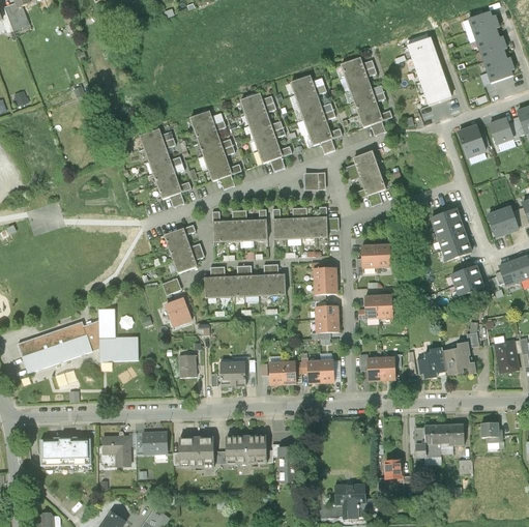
[(16,1),(9,3),(19,27),(29,24),(22,5),(17,6),(16,1)]
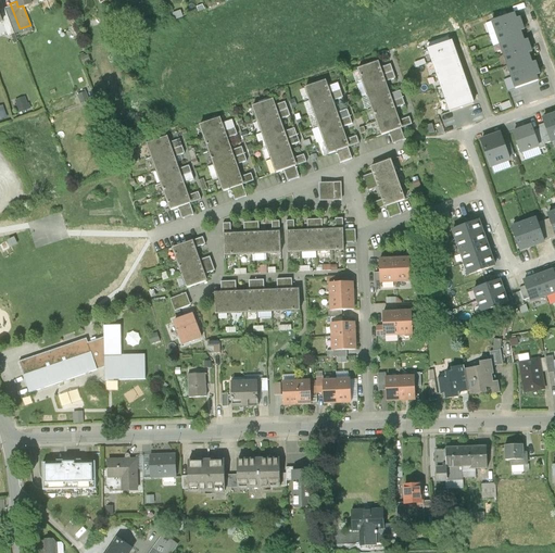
[(10,3),(0,8),(0,15),(1,19),(2,19),(8,33),(20,28),(10,3)]
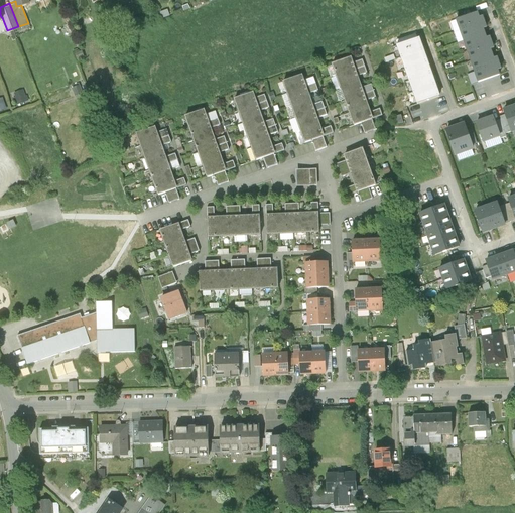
[(161,17),(169,14),(166,8),(159,10),(161,17)]
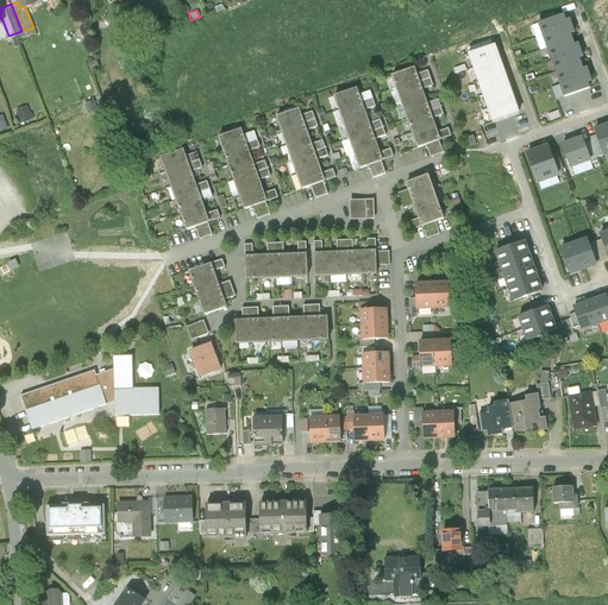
[(541,33),(570,23),(568,17),(564,18),(562,12),(537,20),(541,33)]
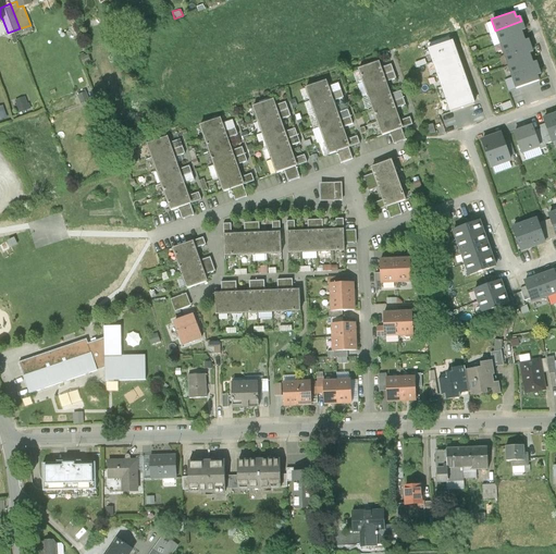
[(495,31),(499,41),(522,34),(520,28),(523,27),(521,21),(495,31)]
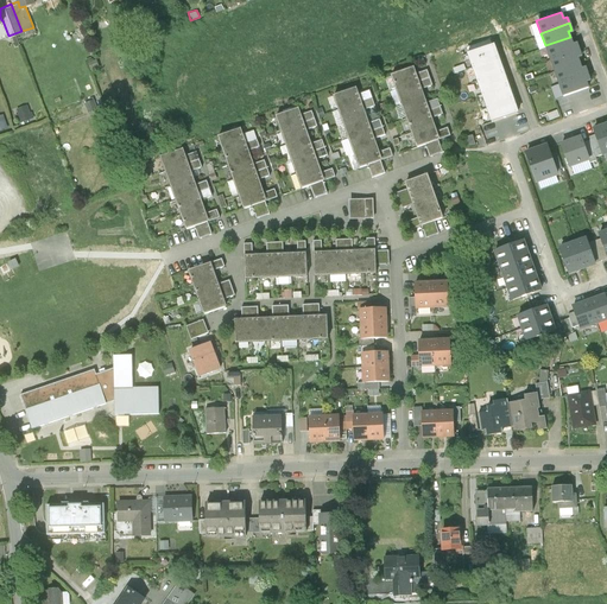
[(549,57),(579,48),(576,40),(571,42),(570,37),(545,45),(549,57)]
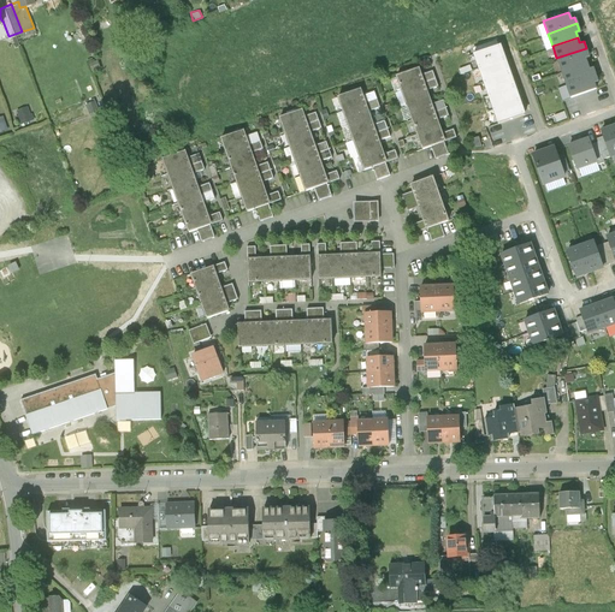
[(498,42),(472,52),(477,66),(503,57),(498,42)]
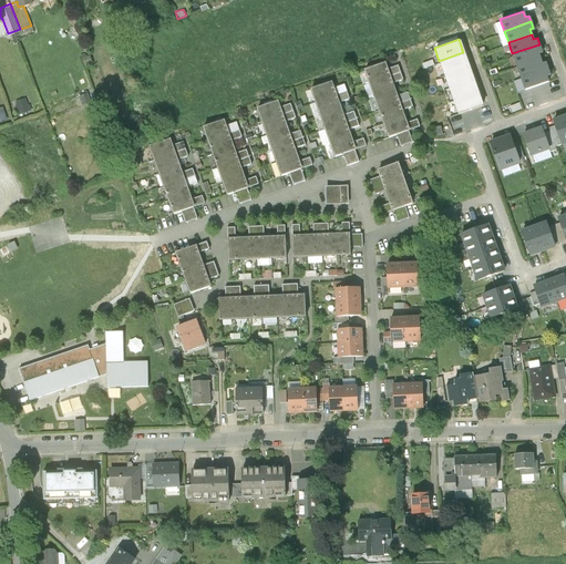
[(512,53),(516,64),(539,57),(537,51),(542,50),(539,44),(512,53)]
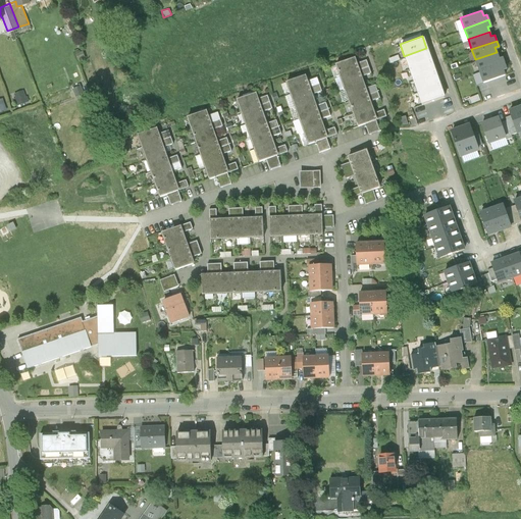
[(426,48),(404,56),(408,67),(430,59),(426,48)]
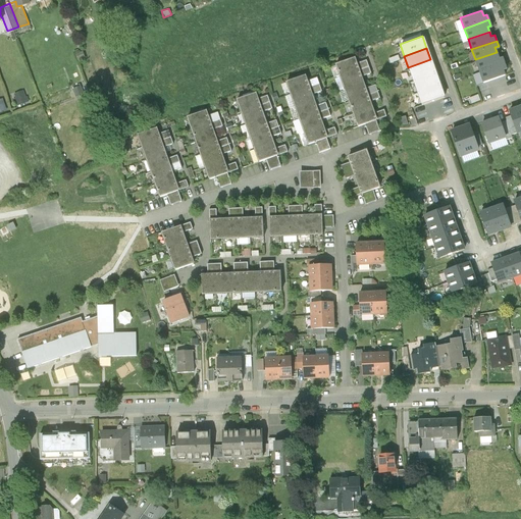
[(82,50),(74,52),(76,58),(84,56),(82,50)]
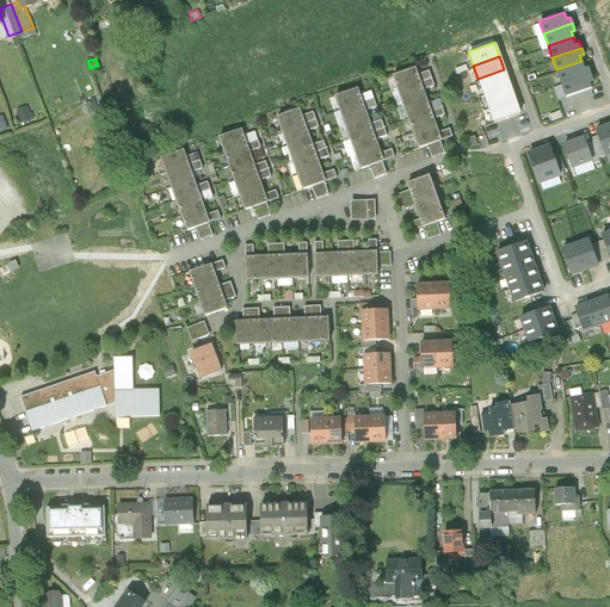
[(560,82),(590,72),(587,66),(584,67),(581,61),(556,69),(560,82)]
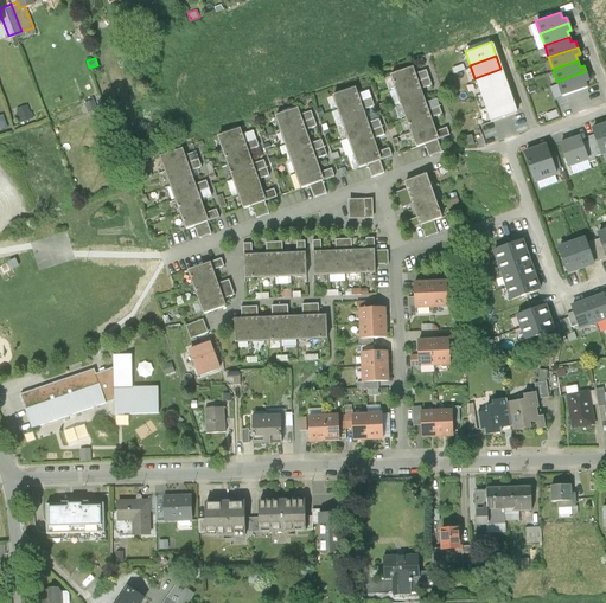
[(389,72),(395,87),(428,75),(426,68),(413,71),(410,65),(389,72)]
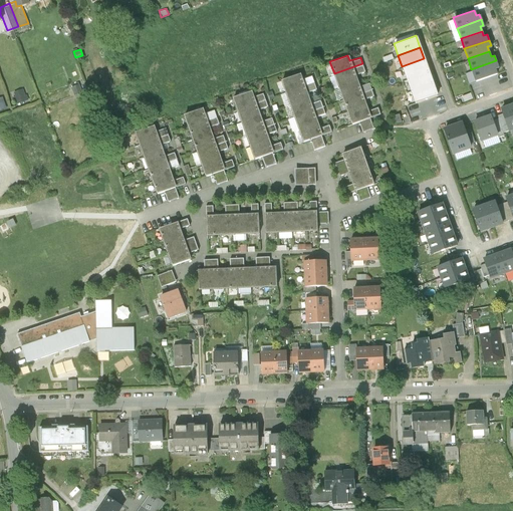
[(424,58),(402,66),(406,78),(428,70),(424,58)]
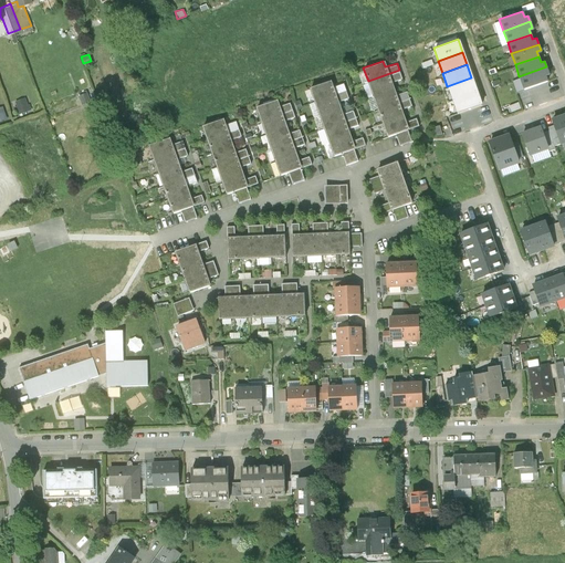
[(519,76),(523,87),(546,80),(545,74),(548,73),(546,66),(519,76)]
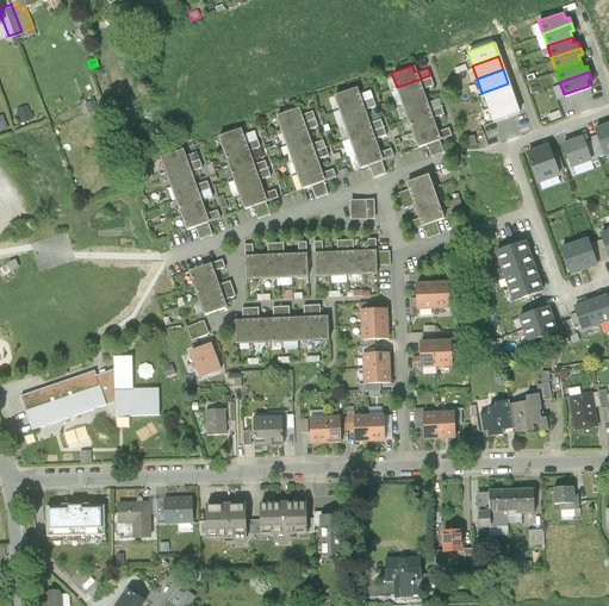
[(397,87),(402,101),(423,94),(421,88),(433,83),(430,75),(397,87)]
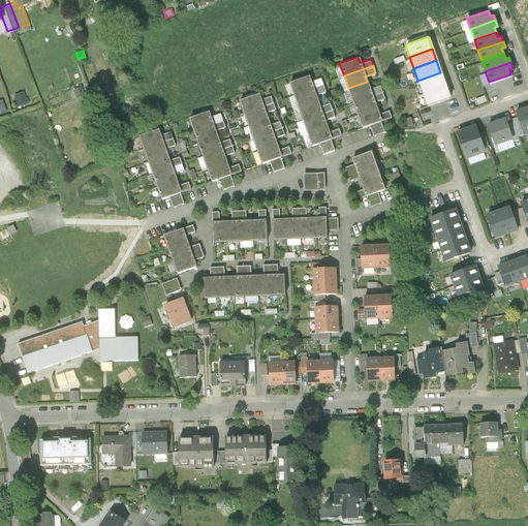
[(440,72),(417,81),(423,92),(444,84),(440,72)]
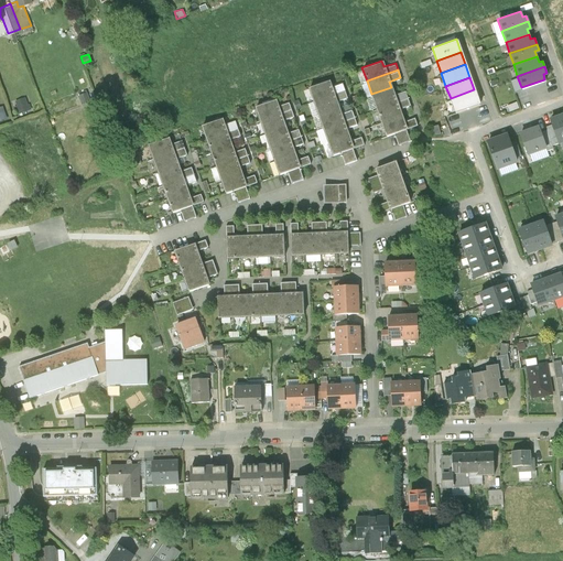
[(309,86),(313,100),(344,89),(342,82),(331,86),(328,79),(309,86)]
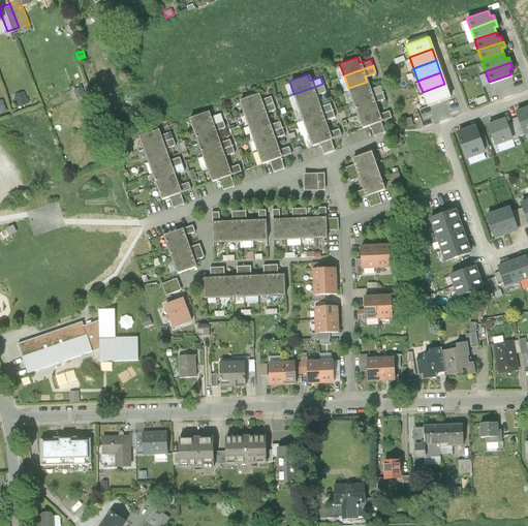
[(348,88),(353,101),(381,91),(379,84),(369,88),(367,82),(348,88)]
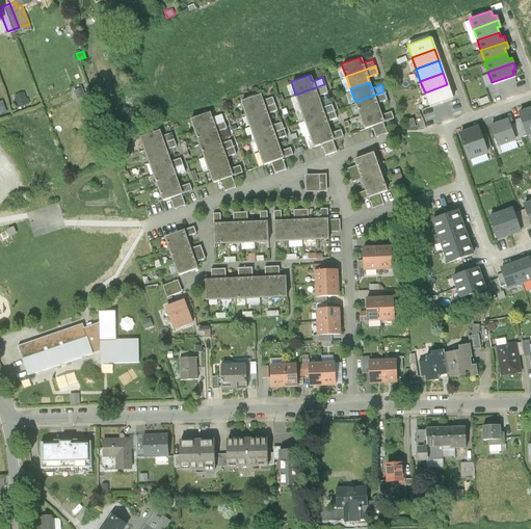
[(295,95),(300,107),(318,100),(316,95),(327,90),(324,84),(295,95)]
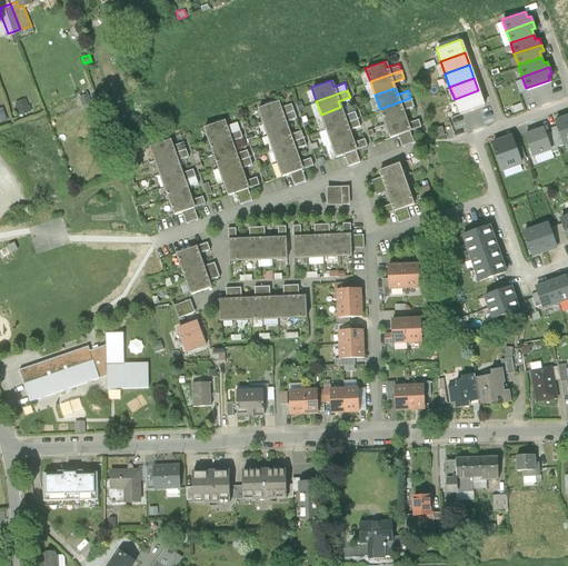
[(478,90),(455,99),(459,112),(461,111),(482,103),(478,90)]
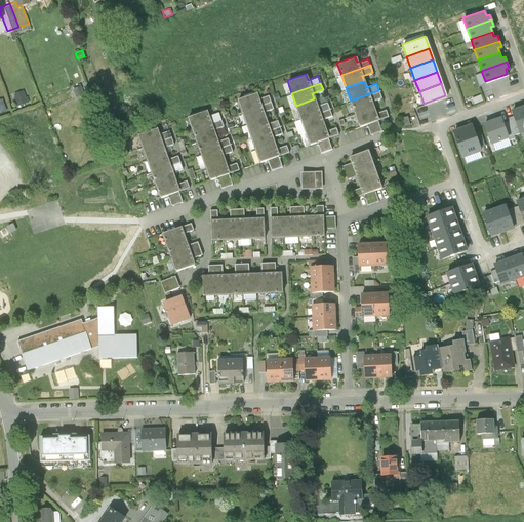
[(83,93),(80,85),(72,88),(75,96),(83,93)]
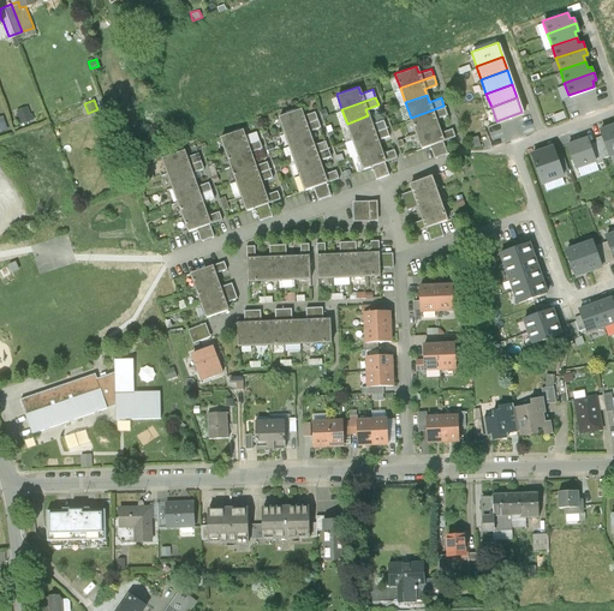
[(25,105),(16,108),(17,113),(15,114),(18,121),(33,117),(30,111),(29,112),(25,105)]
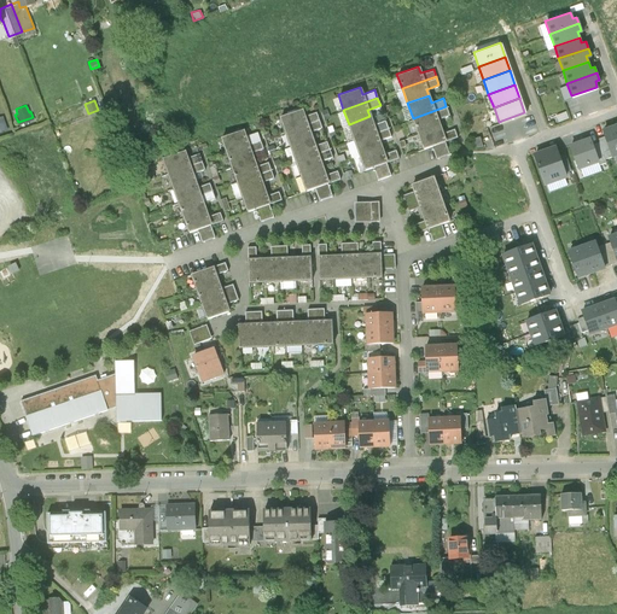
[(413,118),(418,133),(438,124),(437,118),(449,113),(446,106),(413,118)]
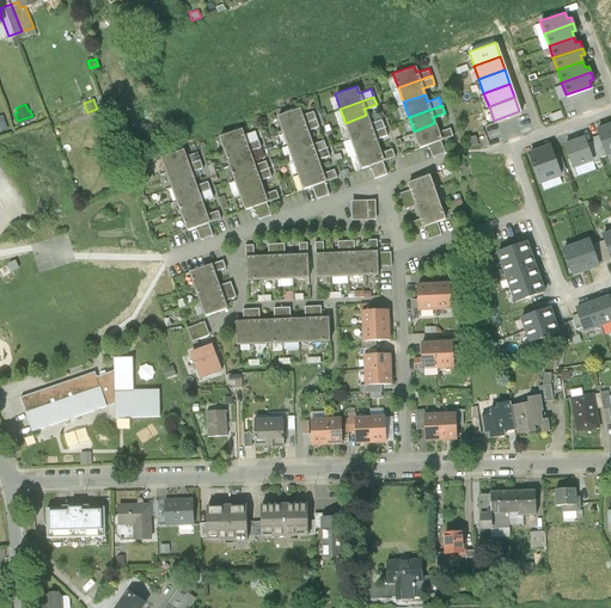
[(276,114),(282,129),(316,117),(312,109),(300,114),(298,106),(276,114)]
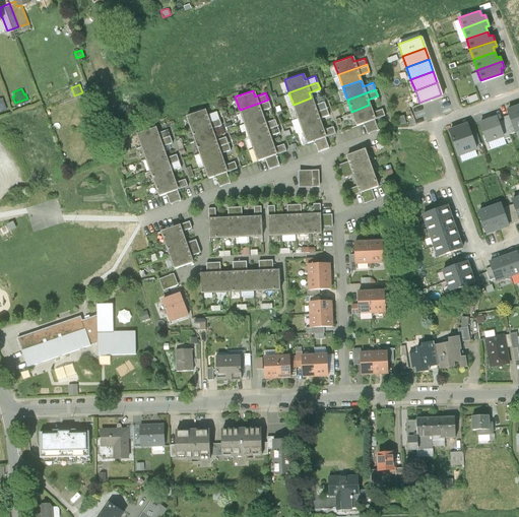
[(294,105),(298,117),(326,107),(324,100),(313,104),(311,98),(294,105)]
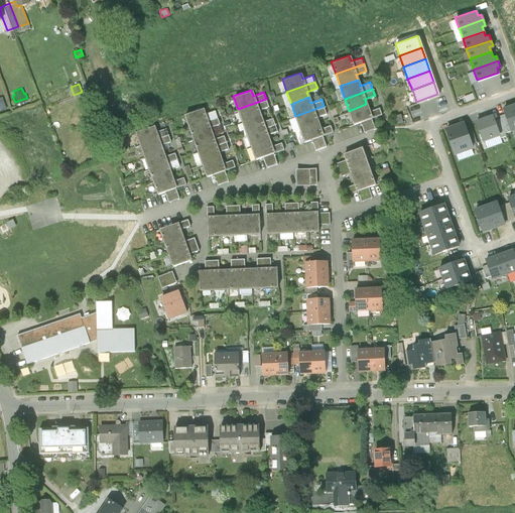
[(238,109),(242,121),(260,115),(258,109),(268,105),(266,99),(238,109)]
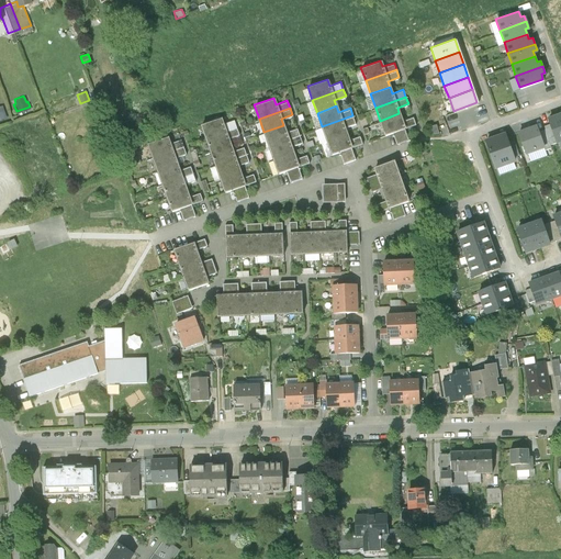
[(401,120),(399,113),(380,121),(384,134),(392,132),(404,127),(415,123),(413,115),(401,120)]
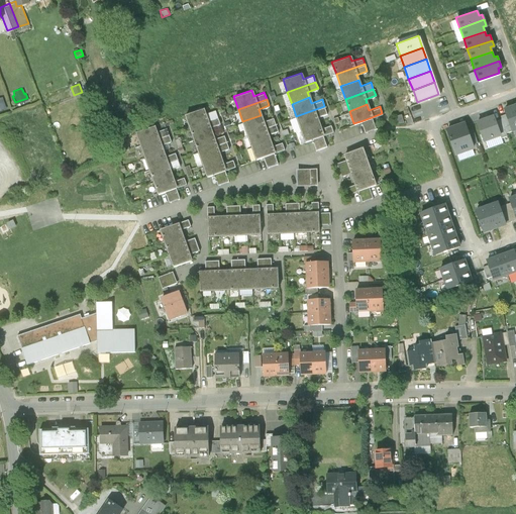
[(515,127),(515,107),(514,104),(504,107),(505,112),(511,129),(512,129),(515,127)]
